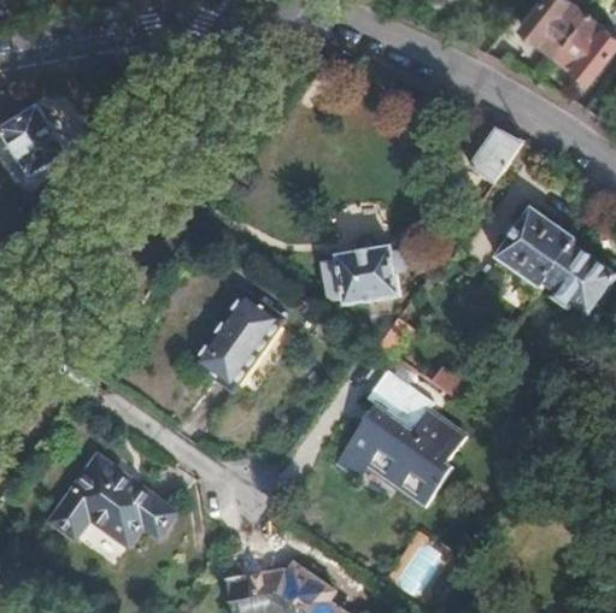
[(615,31),(575,0),(544,0),(524,24),(592,77),(615,46),(615,31)]
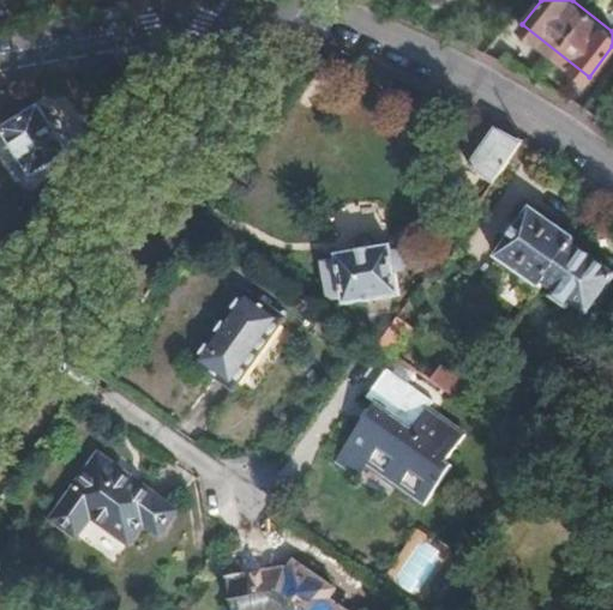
[(67,150),(38,103),(2,126),(31,171),(67,150)]
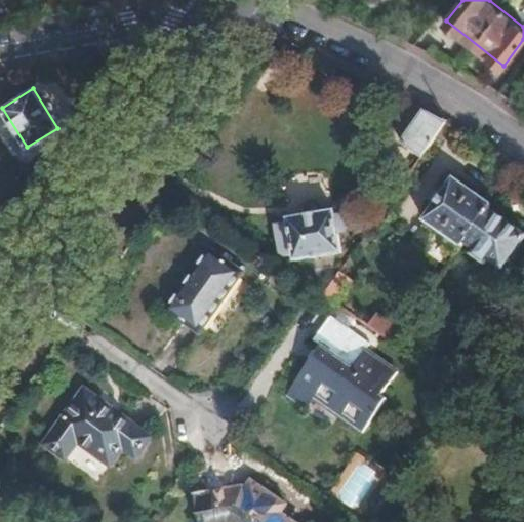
[(421,156),(447,120),(444,118),(430,110),(427,109),(412,128),(409,126),(402,137),(404,138),(402,142),(421,156)]
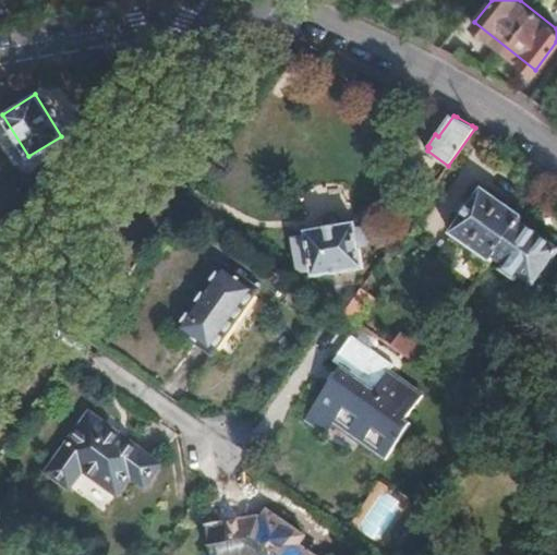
[(492,262),(522,217),(484,189),(451,232),(492,262)]
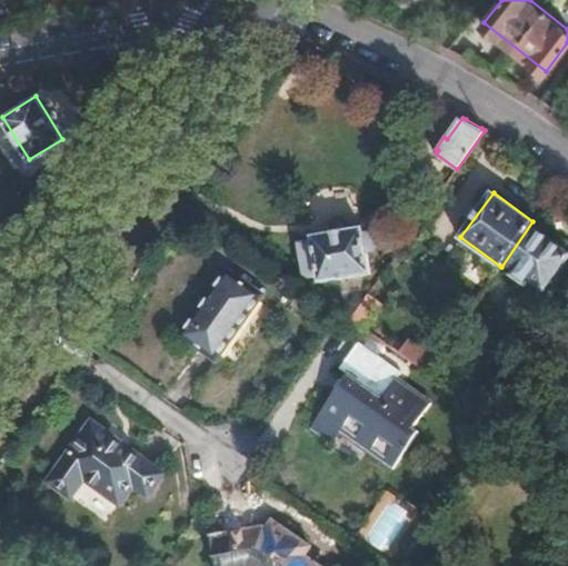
[(548,293),(567,265),(567,251),(530,226),(505,261),(548,293)]
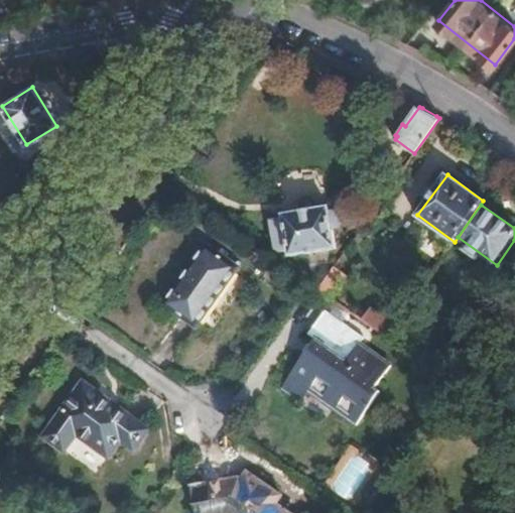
[(335,247),(328,206),(283,215),(285,233),(271,236),(273,247),(277,250),(287,249),(291,256),(335,247)]
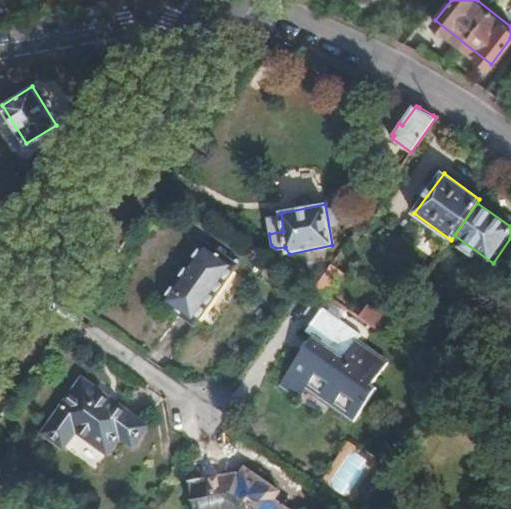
[(0,237),(1,238),(13,220),(0,216),(0,237)]
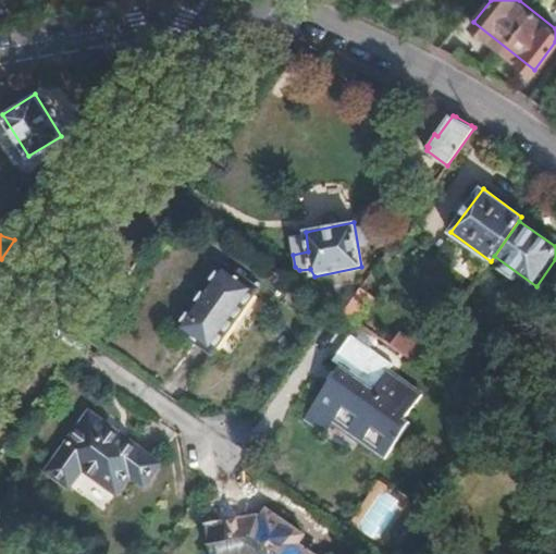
[(210,349),(256,286),(223,262),(177,327),(210,349)]
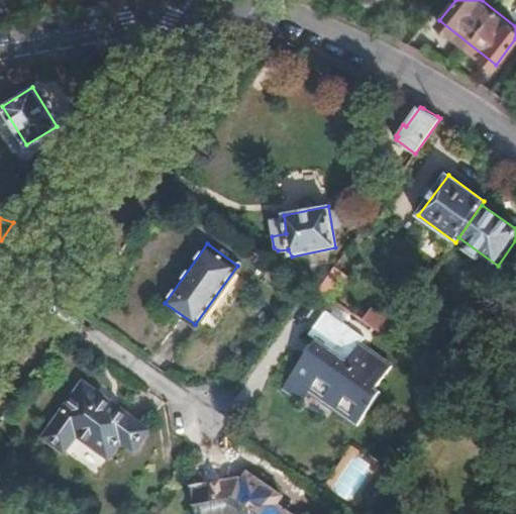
[(332,297),(344,279),(331,270),(319,288),(320,288),(332,297)]
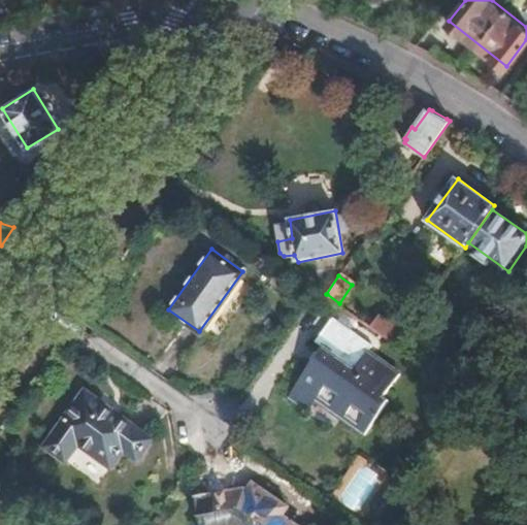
[(396,342),(404,331),(381,314),(371,326),(396,342)]
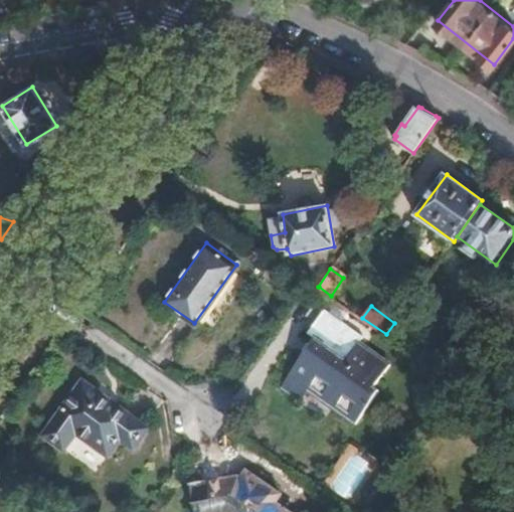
[(315,338),(333,313),(324,307),(306,332),(315,338)]
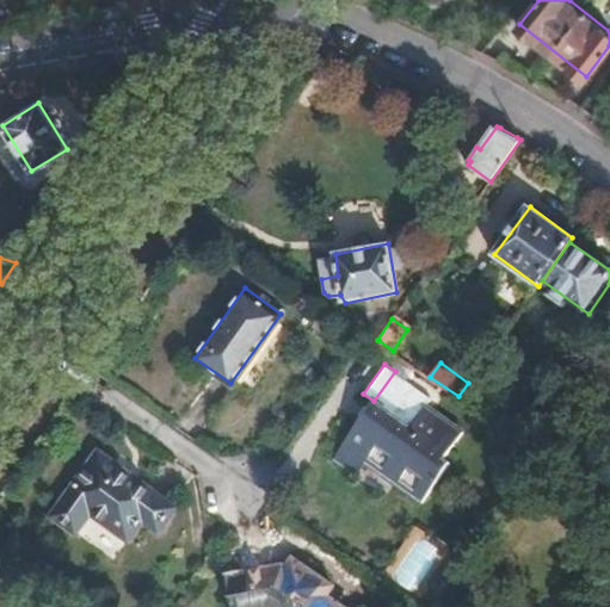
[(431,397),(395,371),(333,458),(351,472),(365,453),(388,470),(386,475),(421,501),(450,462),(445,458),(464,431),(426,404),(431,397)]
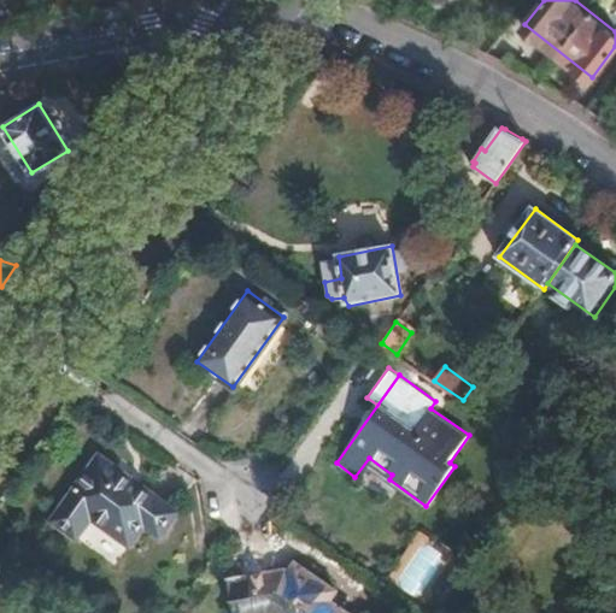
[(545,458),(528,447),(522,455),(538,466),(545,458)]
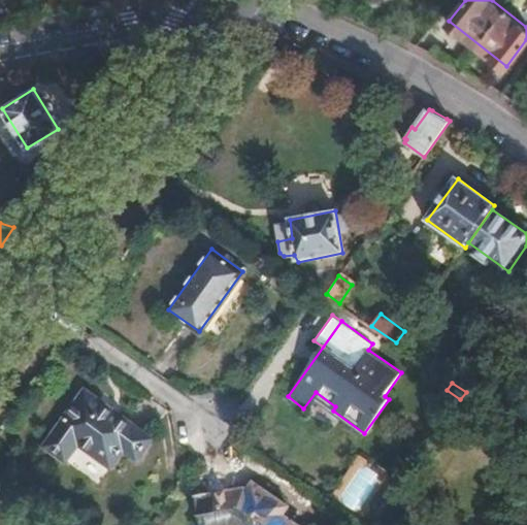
[(84,390),(44,444),(62,457),(75,439),(109,463),(125,443),(136,451),(146,437),(84,390)]
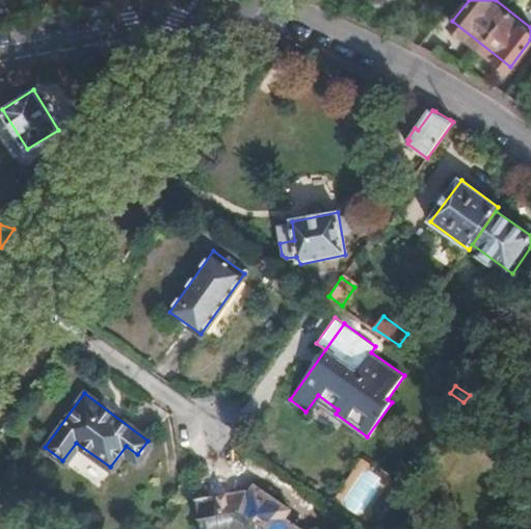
[(299,528),(284,517),(289,509),(254,483),(248,491),(242,488),(191,496),(195,528),(299,528)]
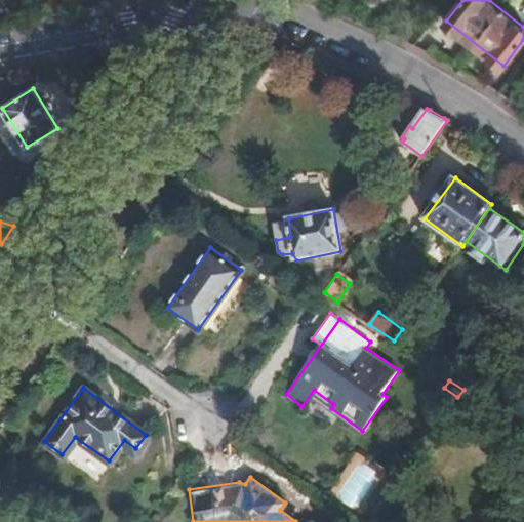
[(378,509),(390,492),(377,485),(369,496),(378,509)]
